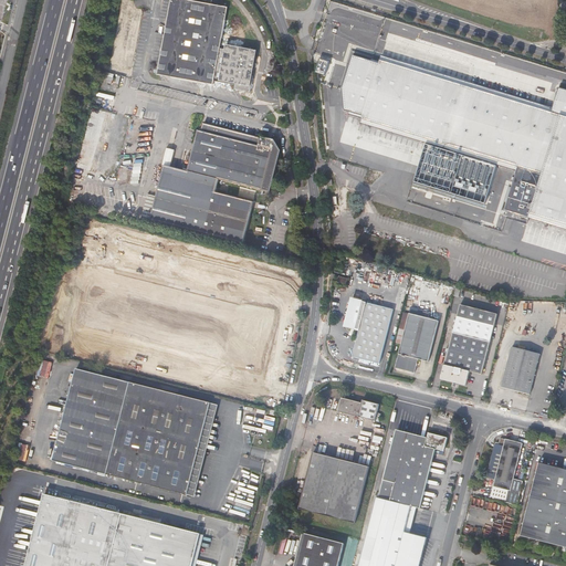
[(222,42),(227,44),(228,39),(222,38),(229,6),(212,3),(212,0),(206,0),(207,1),(197,0),(171,0),(157,73),(213,84),(215,80),(236,84),(234,88),(251,92),(254,75),(252,75),(251,75),(255,54),(227,49),(221,48),(222,42)]
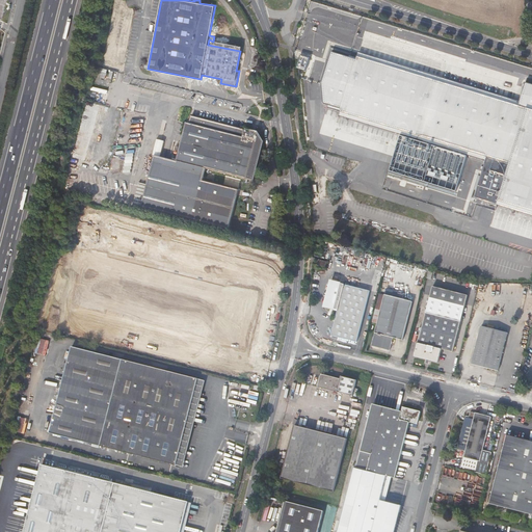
[(242,47),(213,42),(213,46),(240,51),(236,71),(237,71),(242,47)]
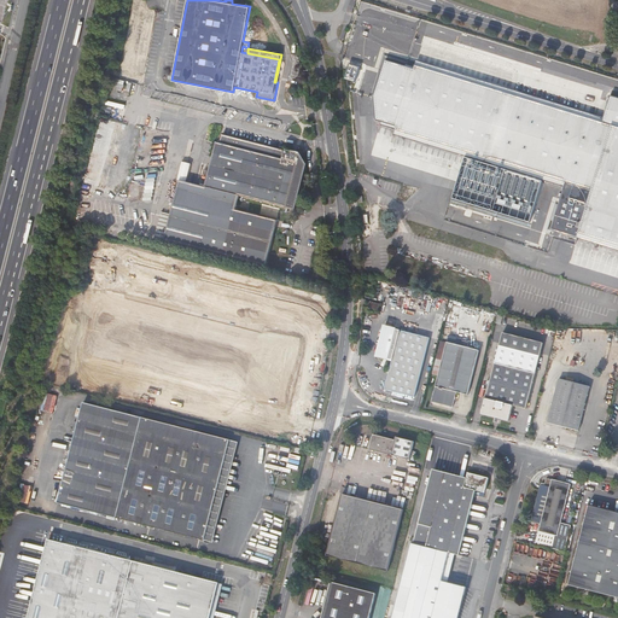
[(579,239),(579,238),(581,234),(617,245),(617,98),(613,97),(606,121),(605,124),(419,66),(418,68),(417,71),(408,69),(389,62),(378,97),(379,120),(385,121),(400,126),(398,128),(398,130),(569,184),(567,186),(561,207),(557,222),(554,231),(558,232),(557,237),(553,237),(551,243),(564,248),(567,234),(579,239)]
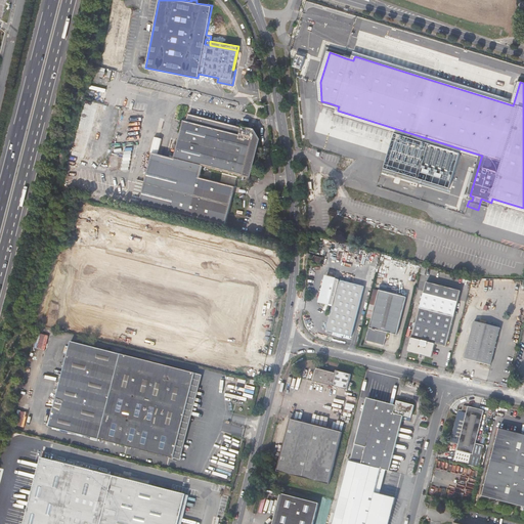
[(355,53),(355,56),(513,105),(514,102),(355,53)]
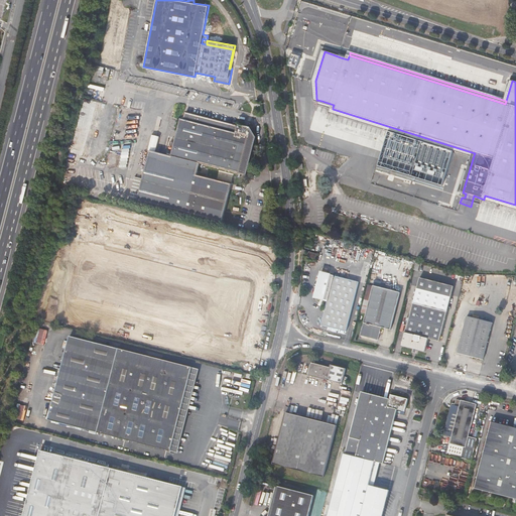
[(300,57),(291,54),(287,68),(296,71),(300,57)]
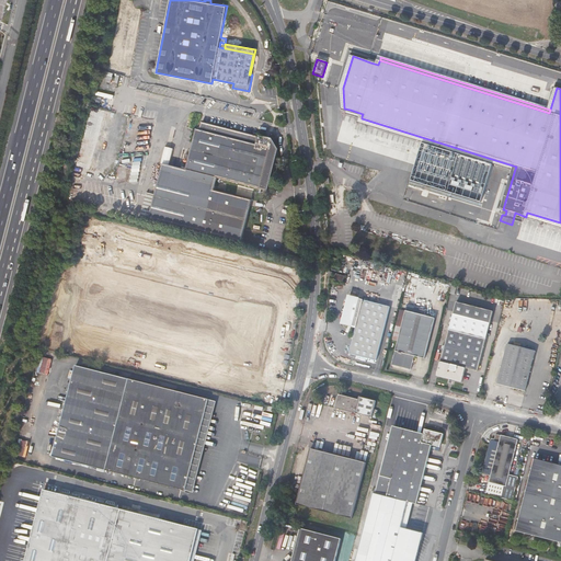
[(90,156),(93,157),(103,116),(91,114),(80,158),(89,160),(90,156)]
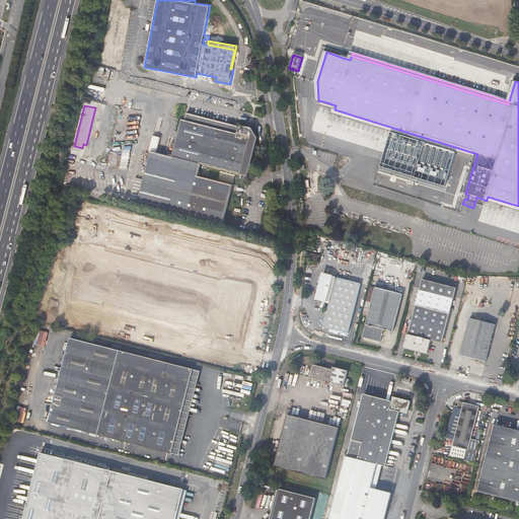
[(334,112),(476,156),(477,154),(335,109),(334,112)]
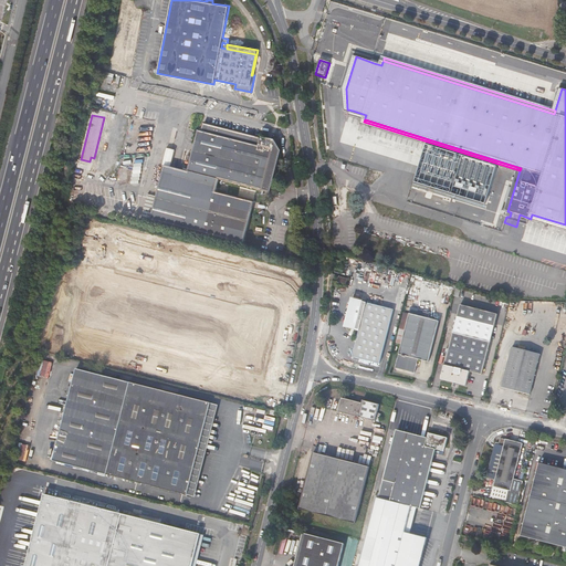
[(253,202),(215,191),(218,179),(269,191),(279,153),(279,152),(280,152),(273,142),(273,143),(271,139),(269,138),(265,140),(265,139),(265,137),(262,136),(261,137),(203,123),(201,130),(199,130),(188,170),(165,165),(149,219),(242,243),(253,202)]
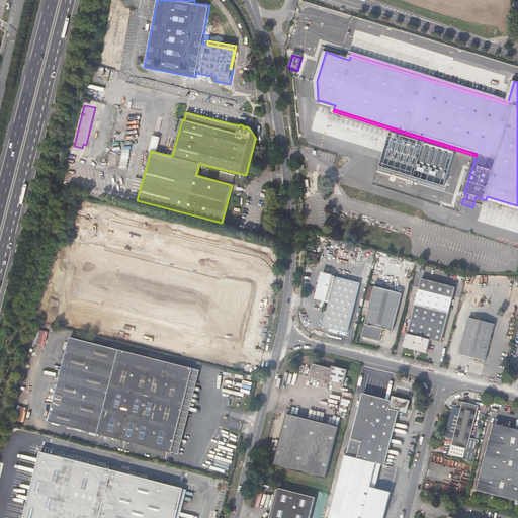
[(153,135),(150,150),(157,152),(160,137),(153,135)]
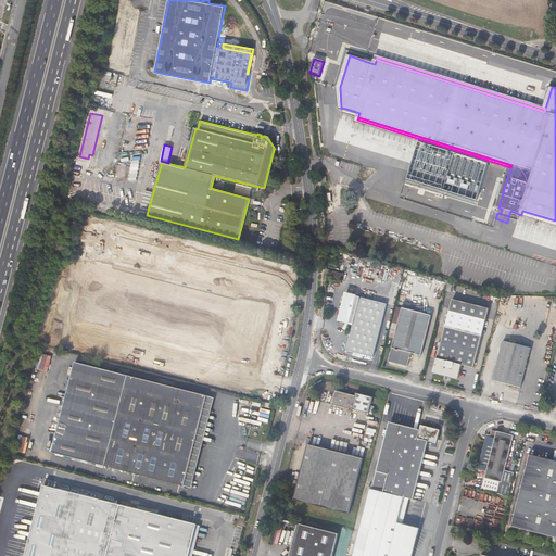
[(555,220),(522,211),(521,214),(555,224),(555,220)]
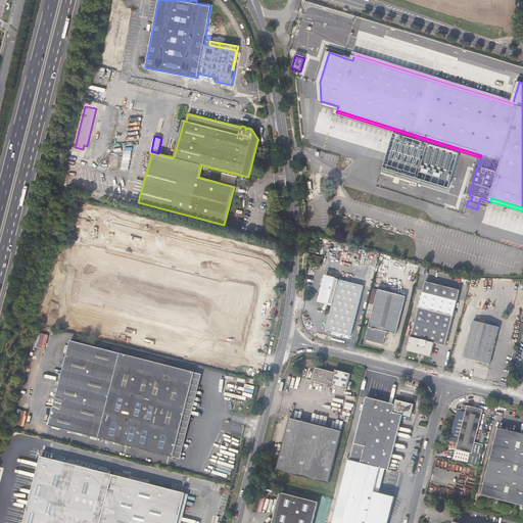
[(365,286),(327,276),(320,301),(333,304),(326,330),(351,336),(365,286)]
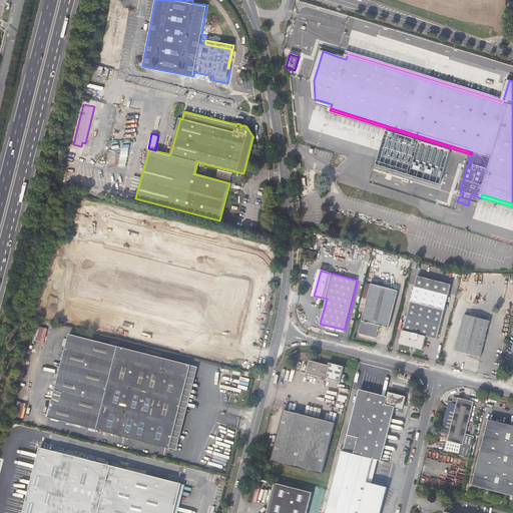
[(377,338),(380,326),(389,328),(399,291),(389,289),(390,284),(373,280),(359,333),(377,338)]
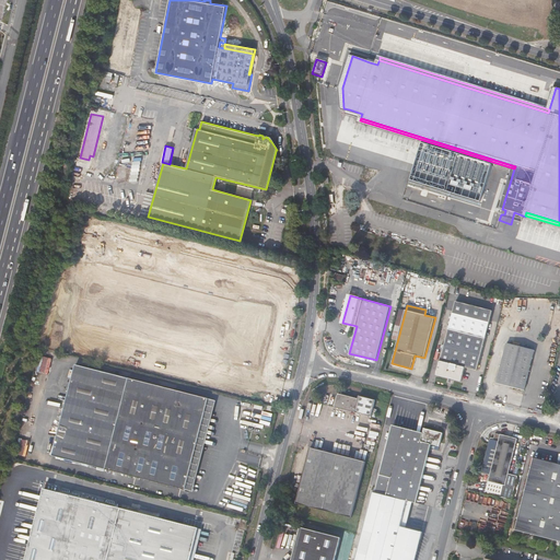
[(489,323),(452,313),(436,374),(462,381),(465,368),(477,371),(489,323)]
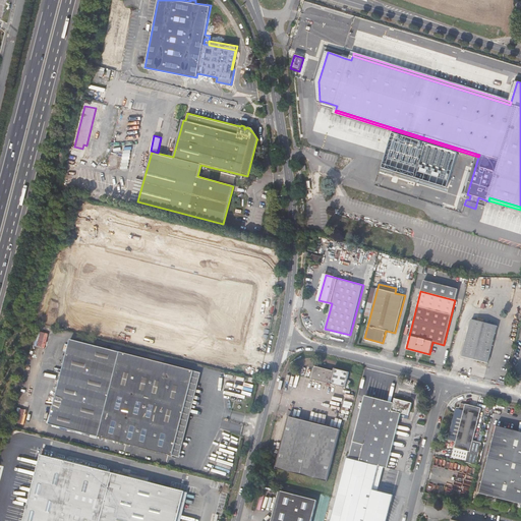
[(471,319),(465,341),(491,348),(497,326),(471,319)]
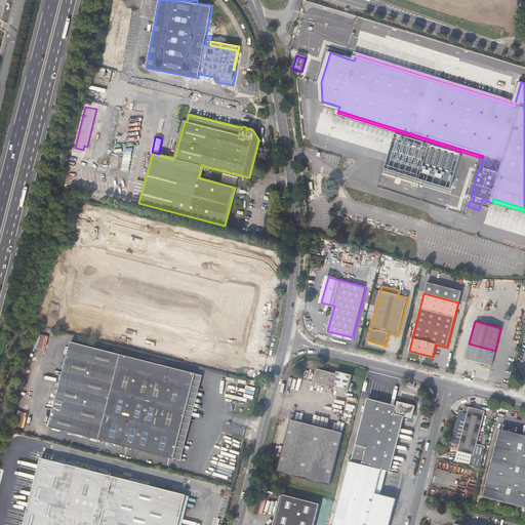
[(37,349),(45,351),(49,336),(41,333),(37,349)]
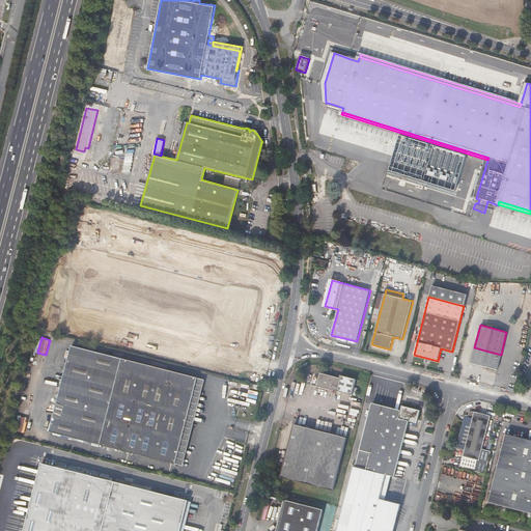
[(175,466),(197,379),(72,346),(49,434),(175,466)]
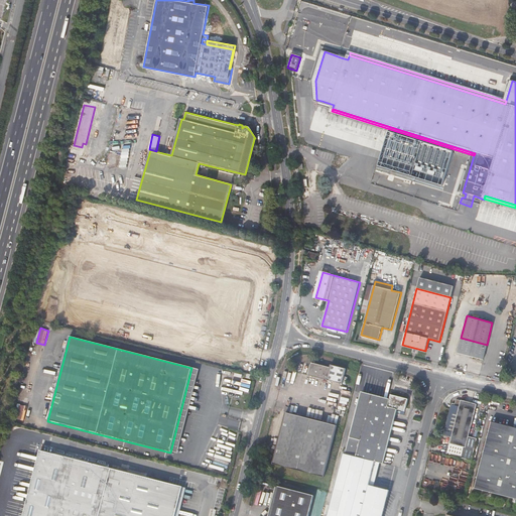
[(487,345),(461,338),(458,353),(483,359),(487,345)]
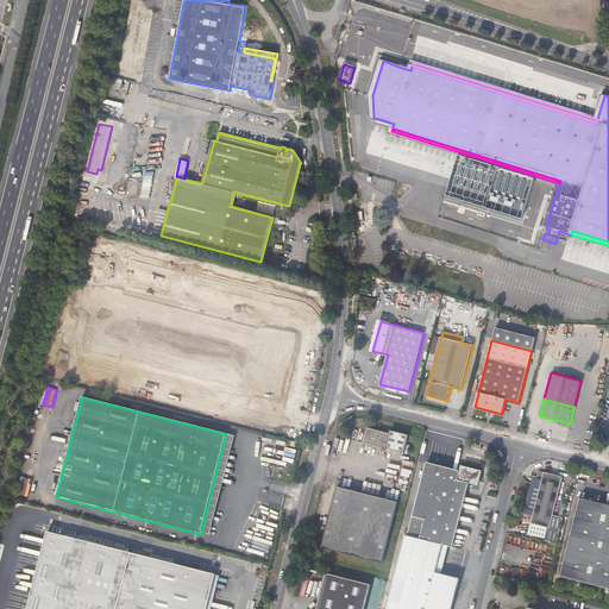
[(405,454),(409,437),(390,431),(389,434),(368,428),(364,444),(405,454)]
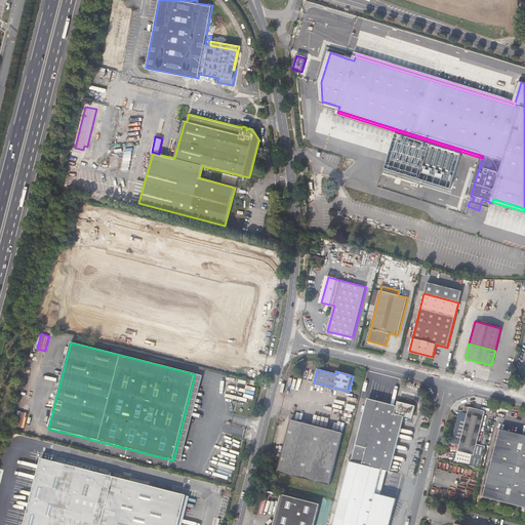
[(203,375),(195,374),(173,460),(180,462),(203,375)]
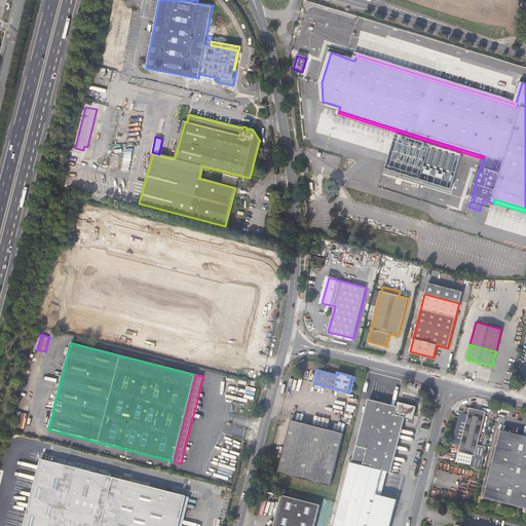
[(399,403),(398,410),(368,403),(352,463),(350,462),(340,502),(392,516),(397,500),(380,496),(377,495),(383,471),(387,472),(389,473),(404,417),(410,419),(413,407),(399,403)]
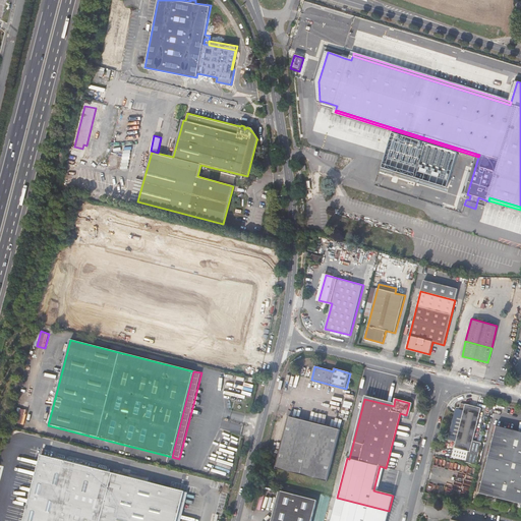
[(455,443),(454,448),(452,457),(465,461),(464,462),(475,465),(480,443),(472,441),(481,408),(460,402),(459,407),(456,406),(448,440),(456,442),(455,443)]
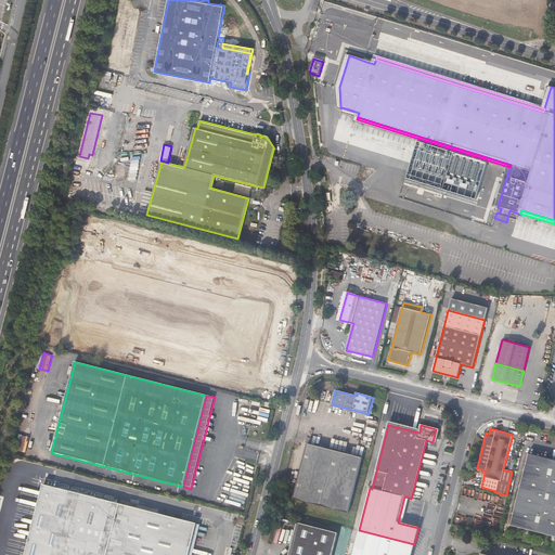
[(27,444),(29,436),(23,435),(22,442),(20,442),(18,450),(25,451),(27,443),(27,444)]
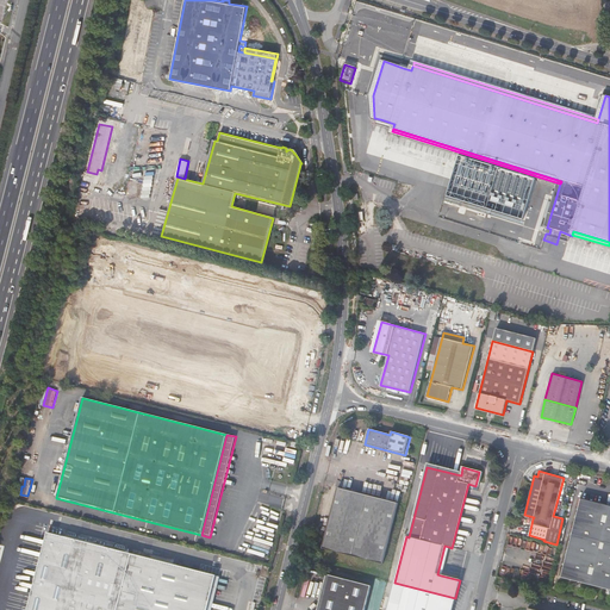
[(400,505),(338,489),(323,549),(385,566),(400,505)]
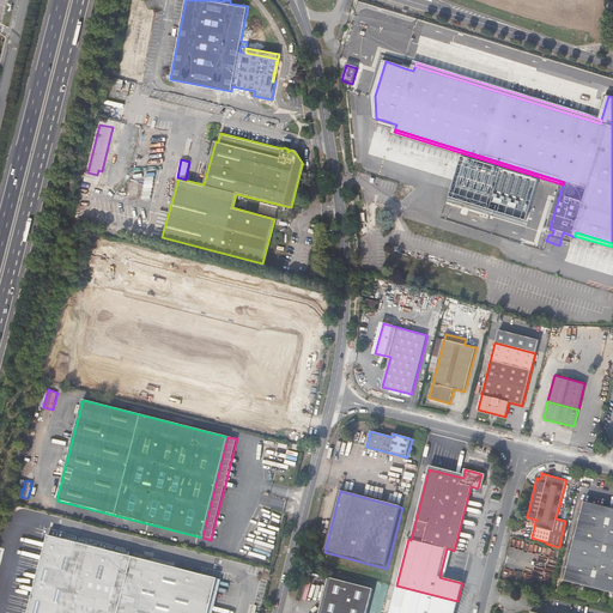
[(612,509),(584,502),(564,581),(612,593),(612,509)]
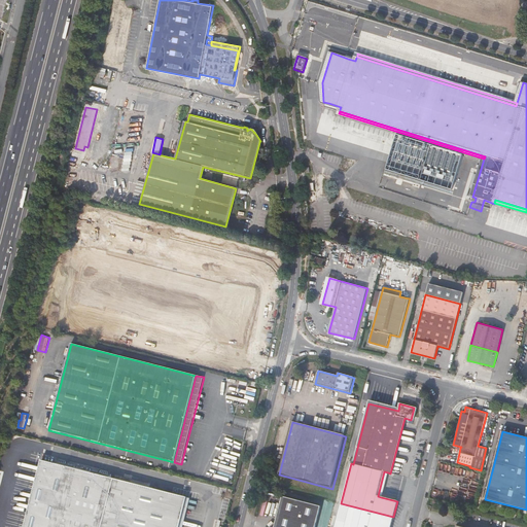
[(178,526),(187,496),(41,457),(23,526),(178,526)]
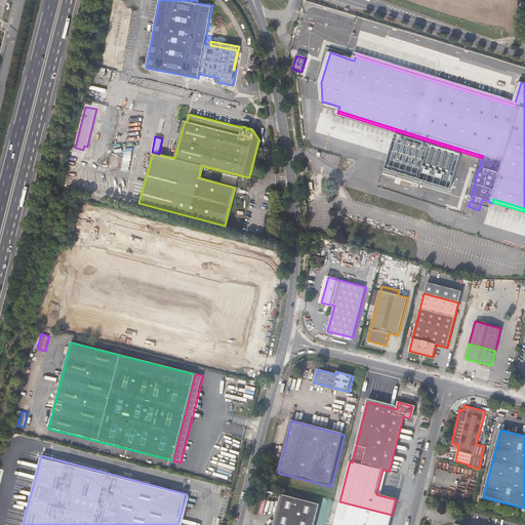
[(376,494),(379,495),(387,471),(382,470),(376,494)]
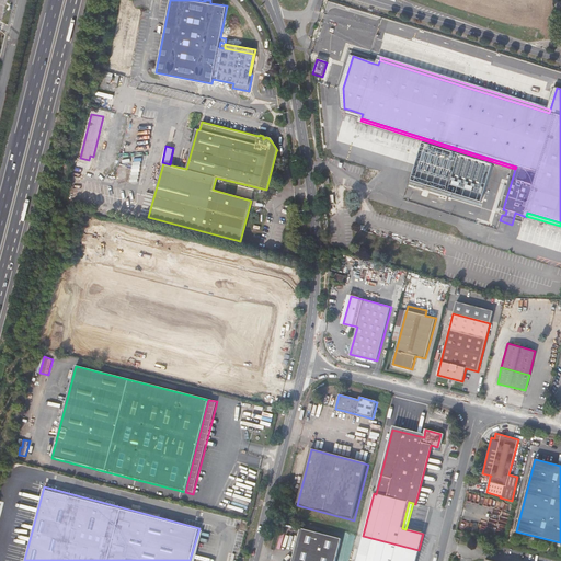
[(496,536),(495,540),(503,542),(513,504),(505,502),(499,527),(497,527),(496,531),(494,530),(493,535),(496,536)]
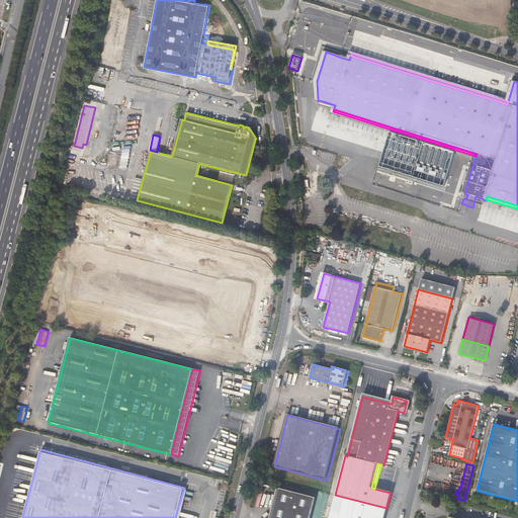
[(310,517),(315,498),(277,488),(269,517),(310,517)]
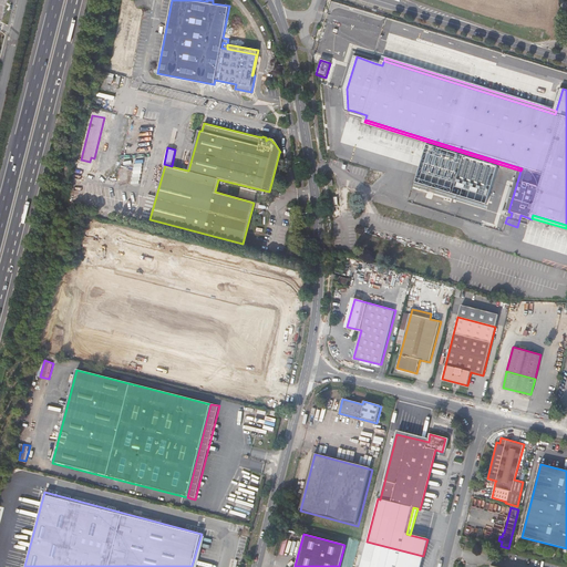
[(493,543),(493,545),(496,545),(498,538),(486,535),(485,542),(493,543)]
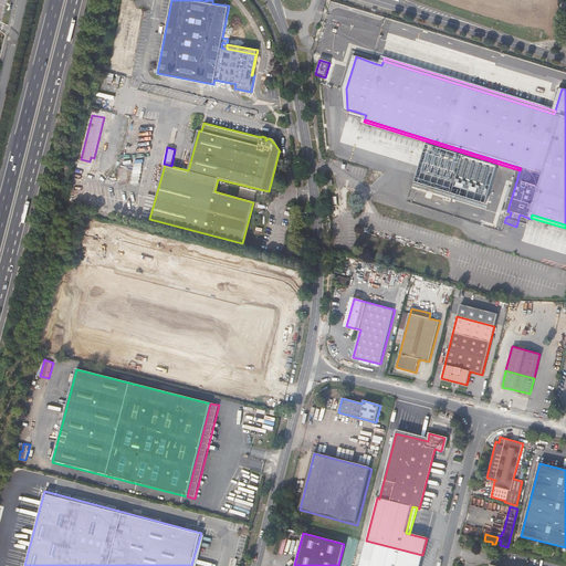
[(366,541),(358,565),(419,565),(422,555),(366,541)]
